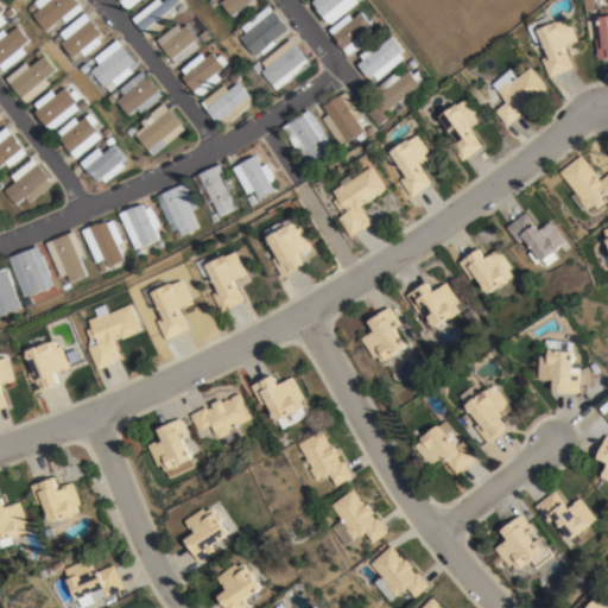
[(40,0),(75,0),(84,11),(67,25),(63,20),(46,33),(33,17),(42,11),(36,5),(40,0)]
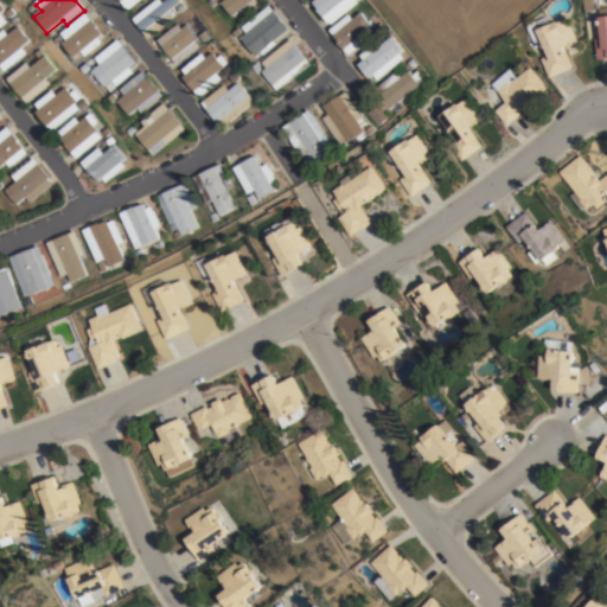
[(140,0),(127,12),(117,0),(140,0)]
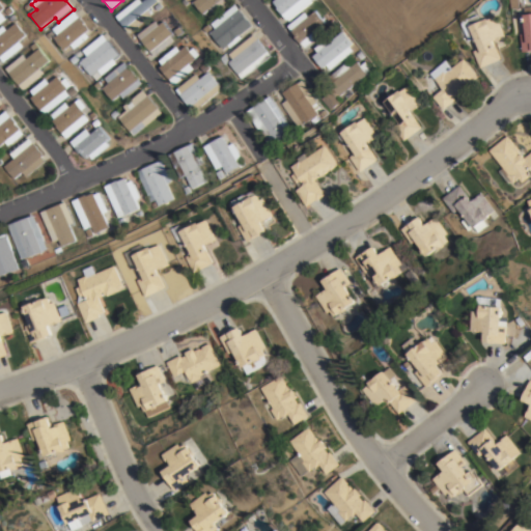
[(135,0),(141,0),(143,2),(145,0),(159,0),(160,1),(151,7),(155,11),(129,32),(116,16),(135,0)]
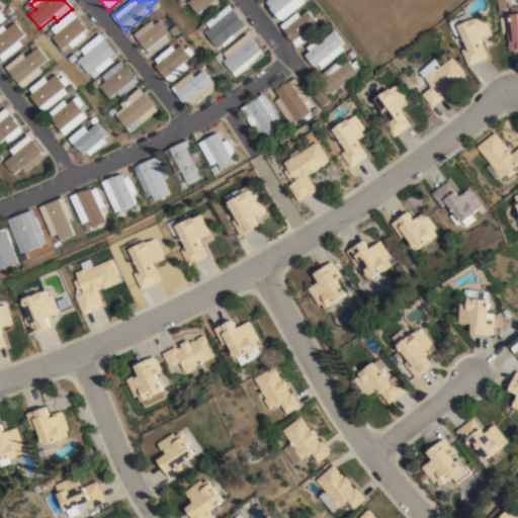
[(225,0),(226,1),(207,15),(204,10),(197,15),(188,4),(192,0),(225,0)]
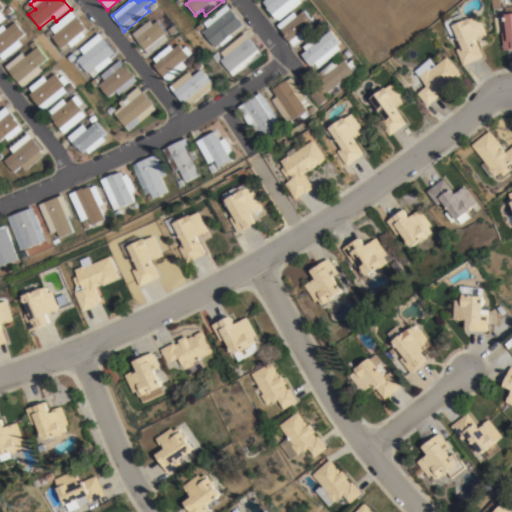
[(268,0),(304,0),(277,21),(264,4),(268,0)]
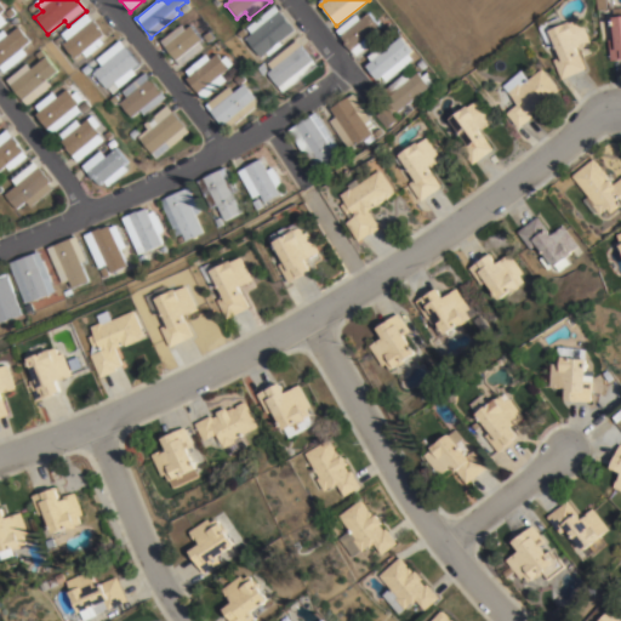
[(0,4),(6,12),(12,9),(17,16),(0,28),(0,4)]
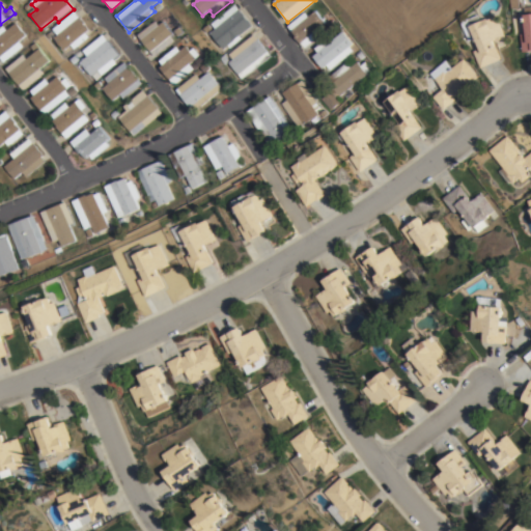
[(208,34),(215,30),(211,25),(236,7),(251,29),(220,51),(208,34)]
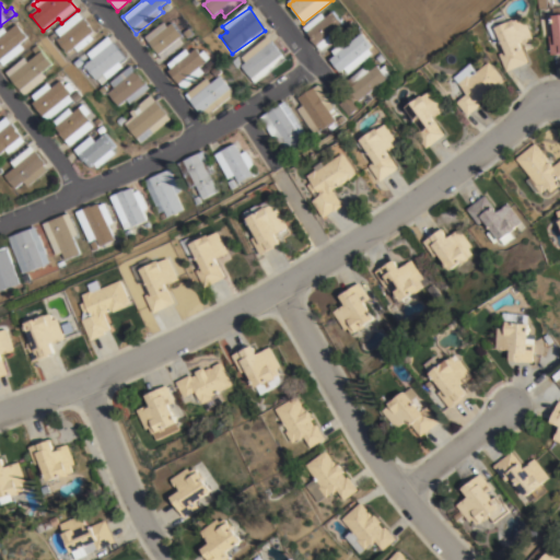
[(323,12),(326,16),(335,10),(345,23),(338,27),(342,32),(321,49),(312,38),(313,37),(304,26),(323,12)]
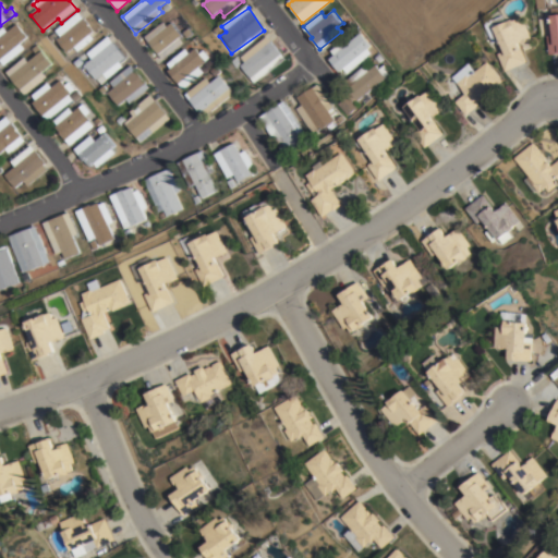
[(546,33),(553,33),(549,11),(557,10),(557,51),(548,52),(546,33)]
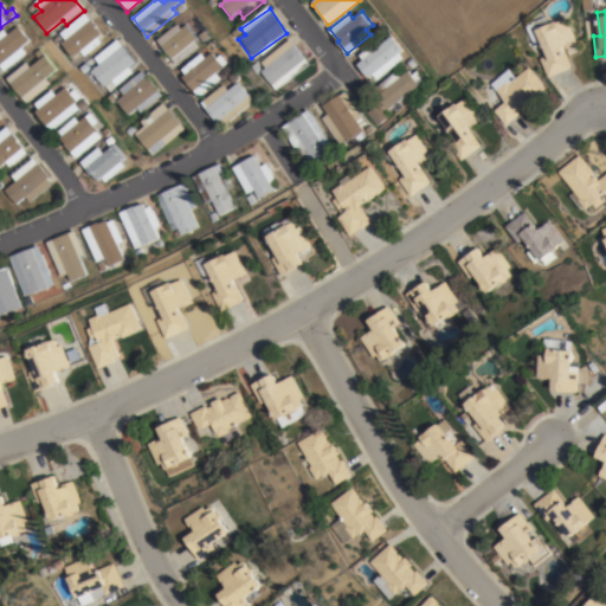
[(66,42),(60,36),(85,15),(103,37),(100,40),(103,45),(85,58),(81,53),(72,59),(62,46),(66,42)]
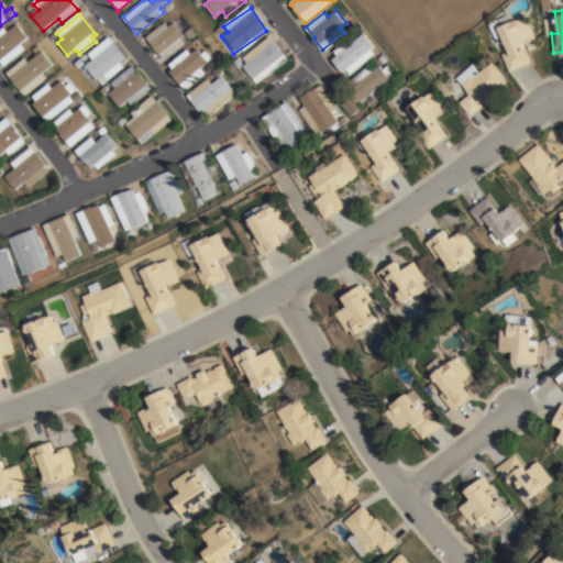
[(537,40),(525,45),(523,43),(522,44),(530,63),(509,72),(501,54),(508,51),(504,41),(497,44),(488,24),(507,15),(509,23),(517,20),(518,21),(527,17),(537,40)]
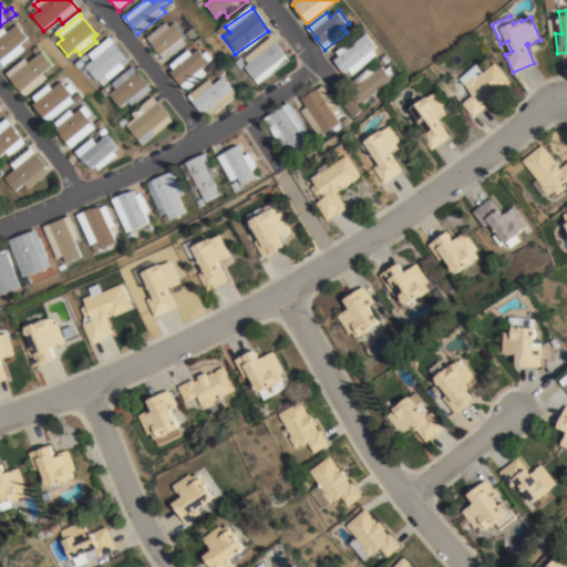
[(186,38),(184,40),(187,45),(165,62),(148,40),(167,24),(173,30),(177,27),(186,38)]
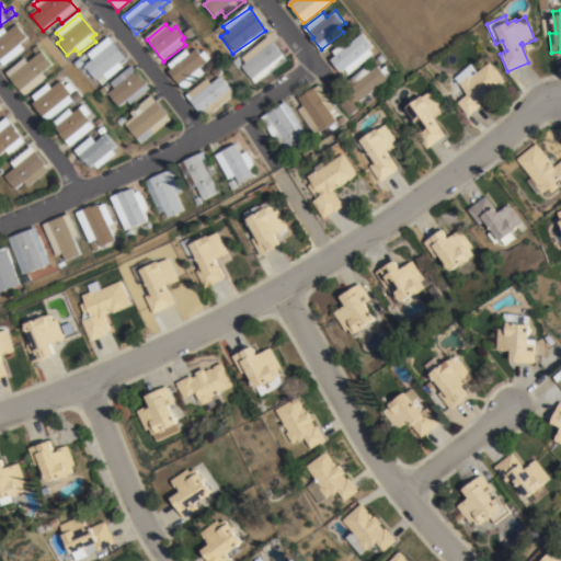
[(219,26),(222,32),(218,36),(214,31),(219,26)]
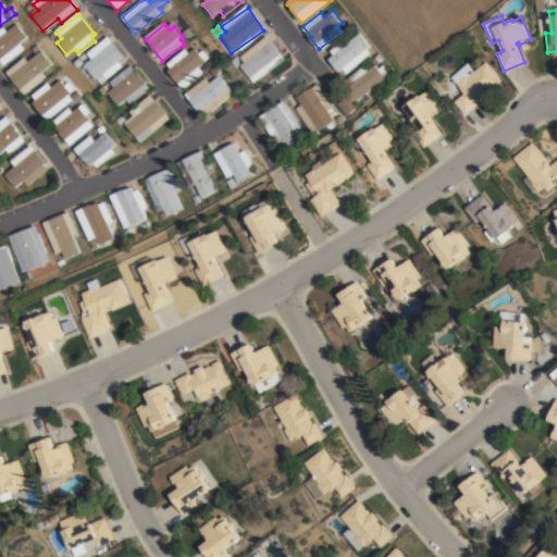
[(27,39),(21,45),(26,51),(4,69),(0,62),(0,33),(4,29),(9,35),(19,27),(27,39)]
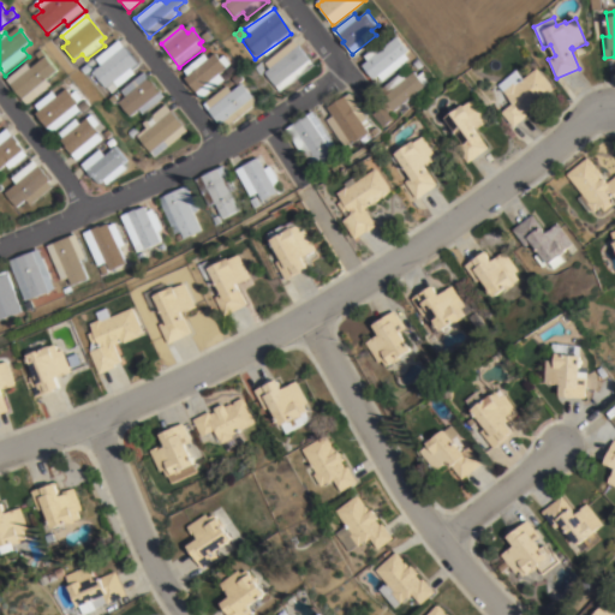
[(209,33),(214,39),(208,43),(203,37),(209,33)]
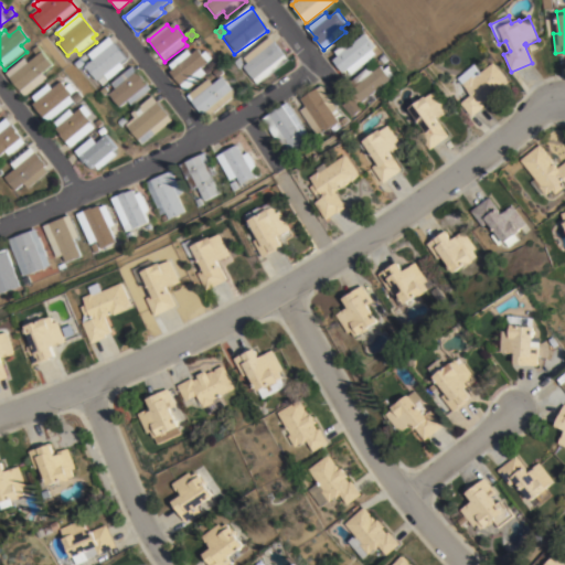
[(349,40),(352,44),(366,32),(376,45),(373,48),(377,53),(352,73),(348,68),(343,72),(332,59),(339,54),(336,50),(349,40)]
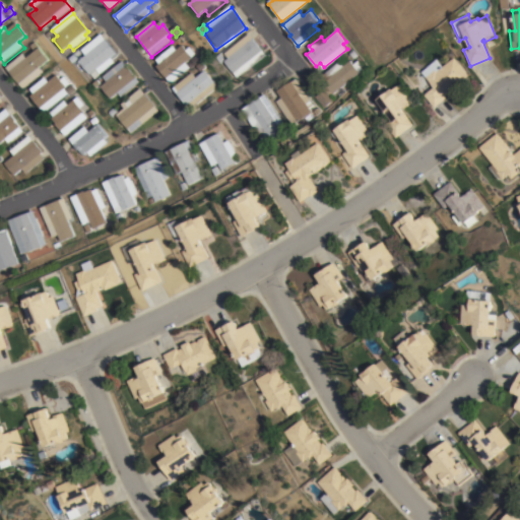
[(224,62),(228,60),(224,55),(250,35),(266,56),(237,79),(224,62)]
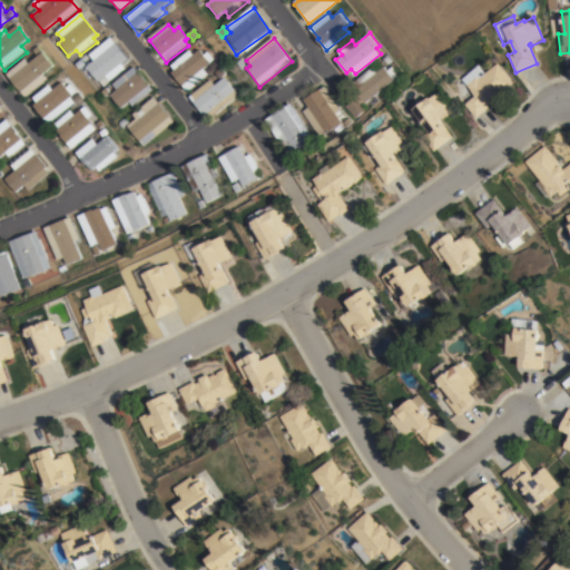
[(111,39),(127,61),(123,65),(126,70),(109,82),(106,78),(98,84),(87,68),(94,62),(89,57),(111,39)]
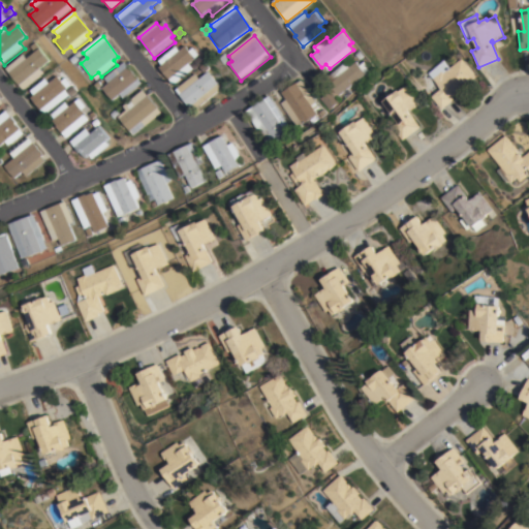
[(36,43),(40,49),(35,53),(31,48),(36,43)]
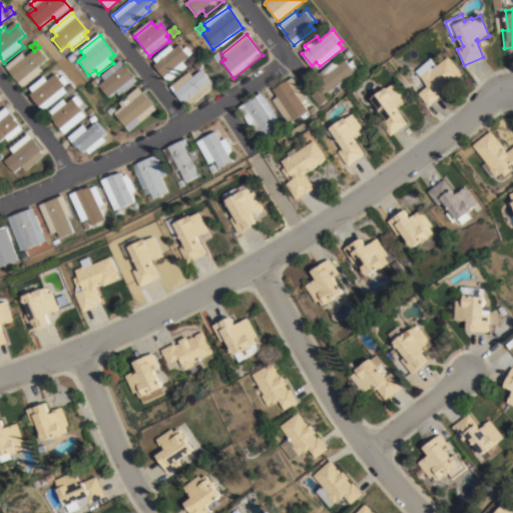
[(157,65),(154,61),(172,47),(175,52),(182,46),(185,50),(188,48),(194,55),(190,57),(191,59),(185,64),(188,68),(168,84),(154,67),(157,65)]
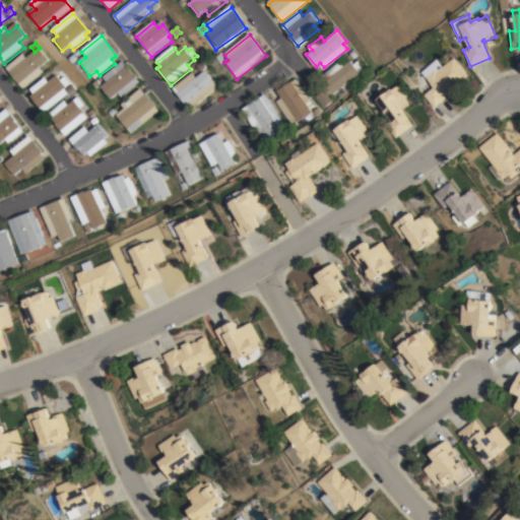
[(23,56),(27,61),(40,51),(50,63),(41,69),(44,73),(22,89),(7,69),(23,56)]
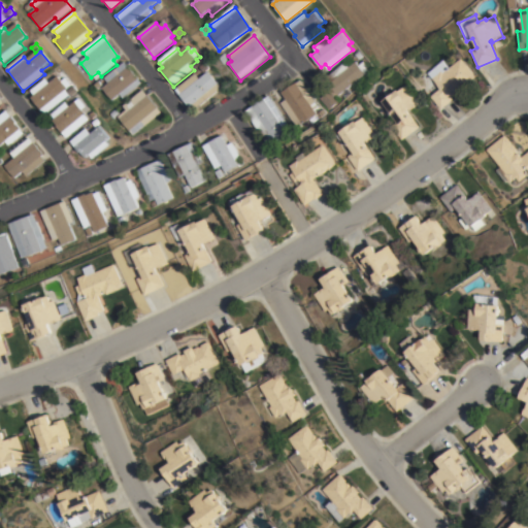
[(223,56),(227,62),(223,65),(219,59),(223,56)]
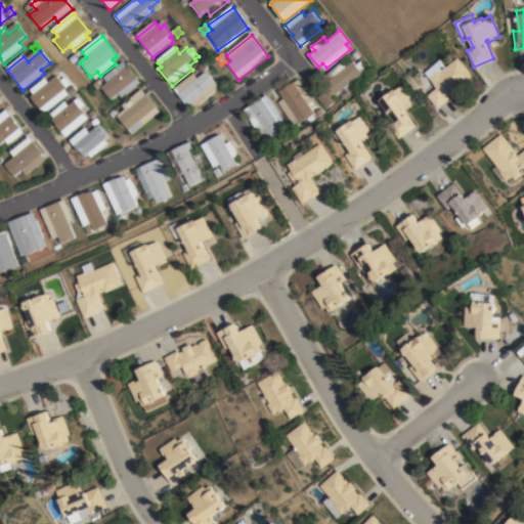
[(425,72),(439,59),(444,67),(457,55),(472,74),(459,85),(461,87),(452,93),(451,91),(446,94),(448,97),(436,106),(426,94),(435,87),(432,83),(433,83),(428,76),(425,72)]
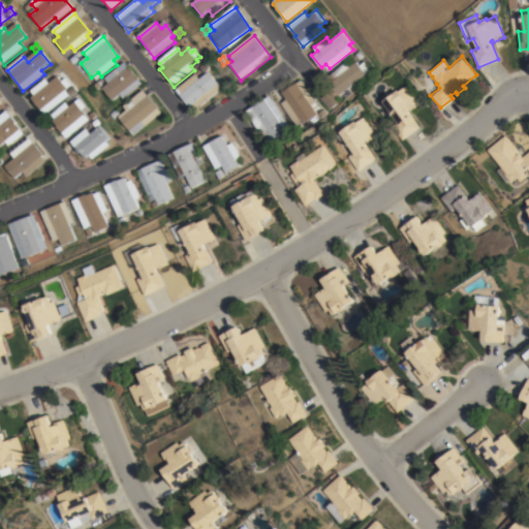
[(358,58),(363,63),(366,61),(371,66),(367,70),(367,71),(343,92),(342,91),(337,96),(339,99),(330,107),(320,96),(332,87),(325,79),(346,61),(349,65),(358,58)]
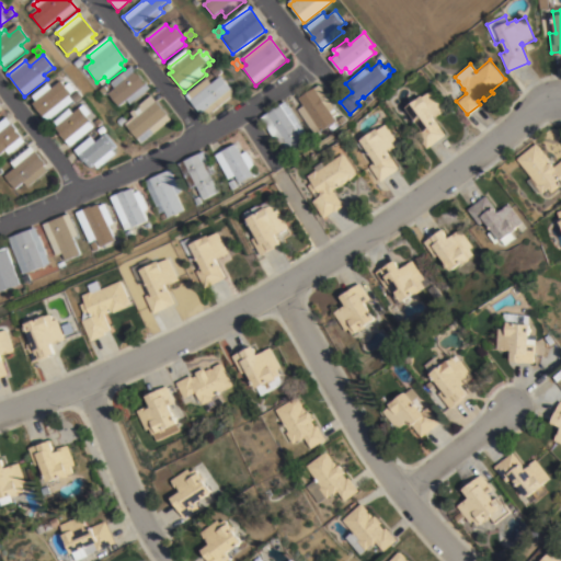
[(151,90),(132,106),(128,102),(119,109),(110,95),(115,91),(111,86),(134,68),(151,90)]
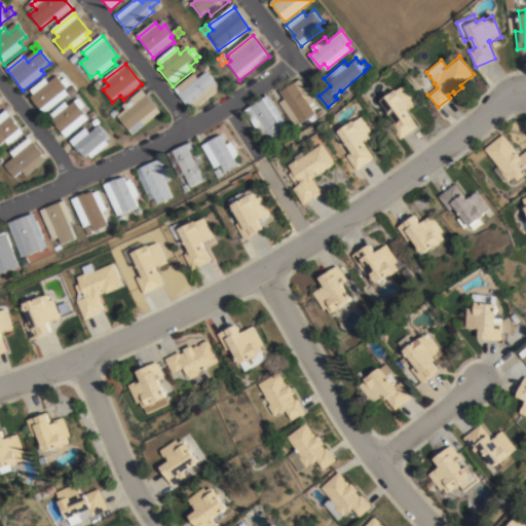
[(205,64),(210,69),(204,73),(200,68),(205,64)]
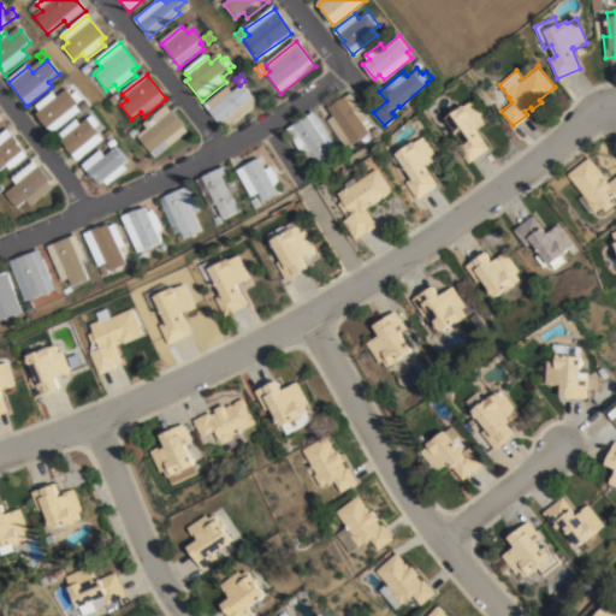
[(212,111),(207,105),(229,87),(235,94),(244,86),(259,105),(231,129),(226,123),(221,126),(209,113),(212,111)]
